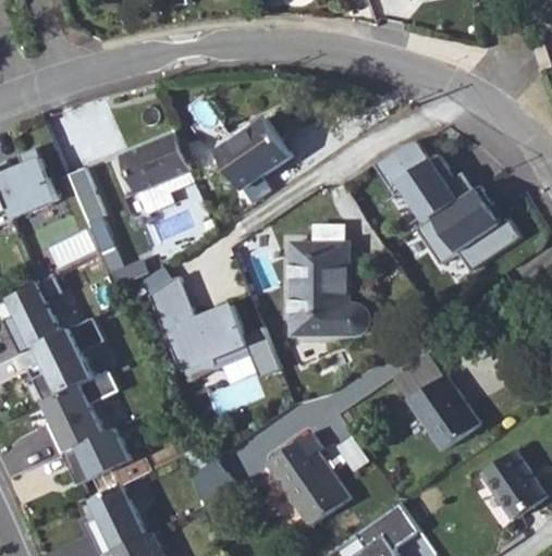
[(213,151),(237,189),(289,156),(264,118),(213,151)]
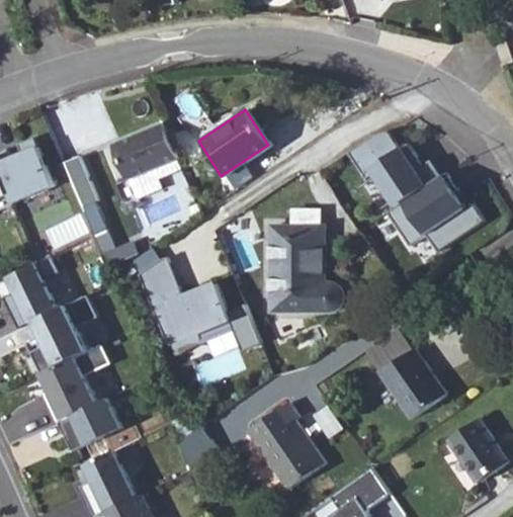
[(161,122),(112,147),(130,180),(178,156),(161,122)]
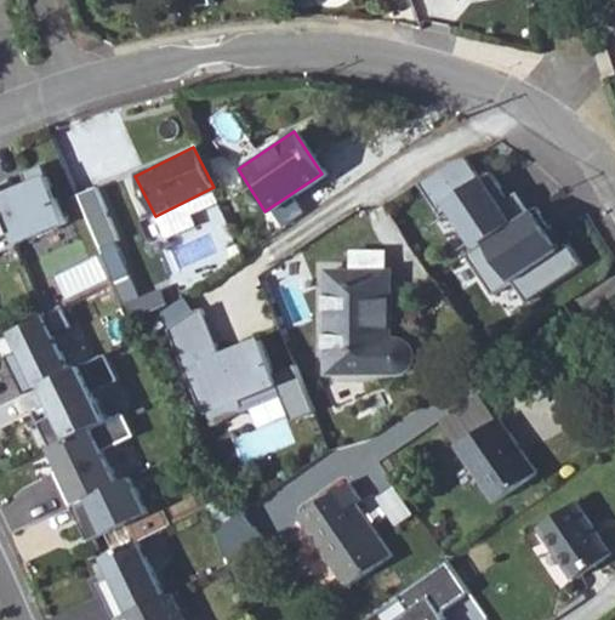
[(484,239),(516,219),(483,172),(480,174),(466,154),(450,157),(419,180),(437,206),(446,202),(474,245),(484,239)]
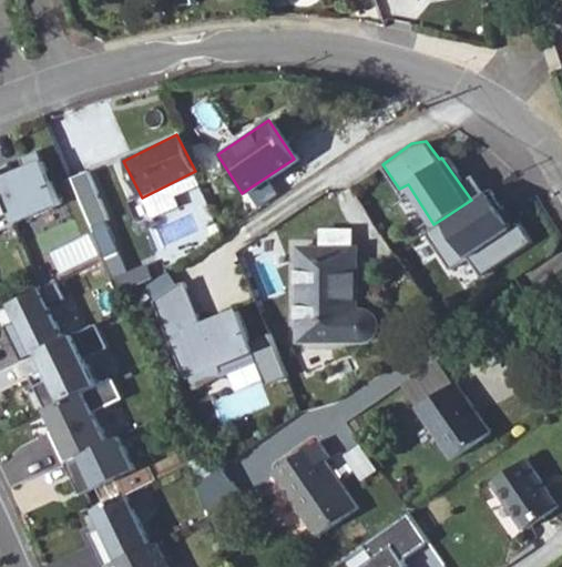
[(4,162),(0,163),(0,198),(6,212),(10,222),(55,203),(33,150),(16,158),(20,169),(9,173),(4,162)]
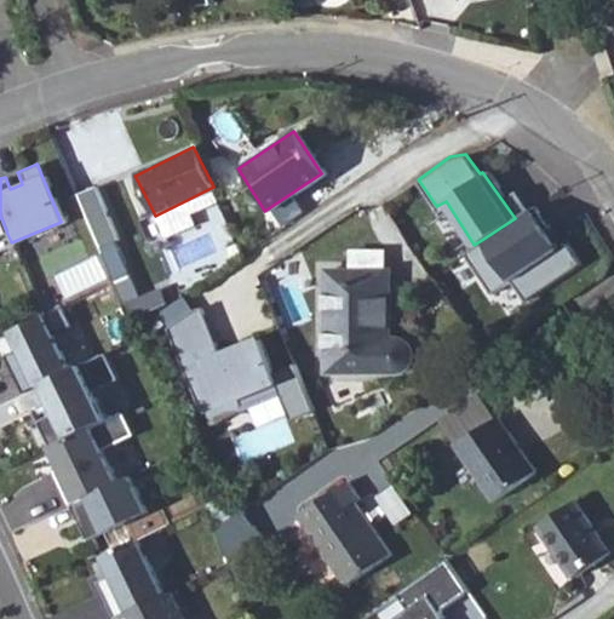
[(97,181),(76,190),(101,244),(116,235),(97,181)]
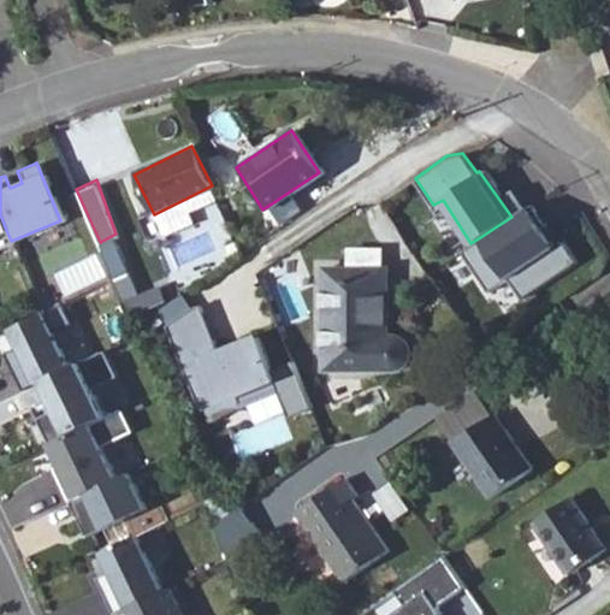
[(511,217),(480,237),(471,243),(462,249),(487,289),(509,278),(522,297),(576,261),(562,241),(555,244),(528,206),(511,217)]
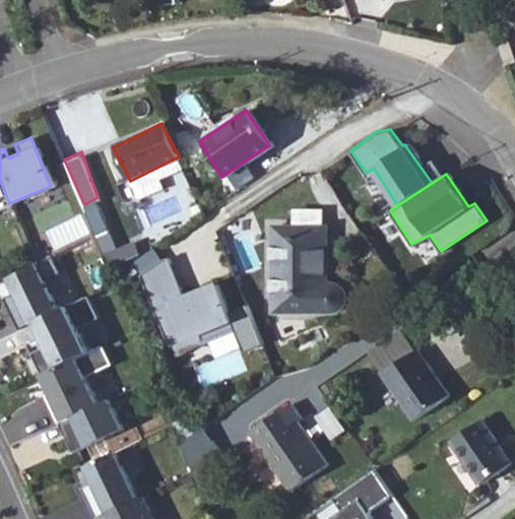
[(270,312),(328,313),(340,306),(343,295),(338,285),(325,282),(324,226),(270,226),(270,312)]
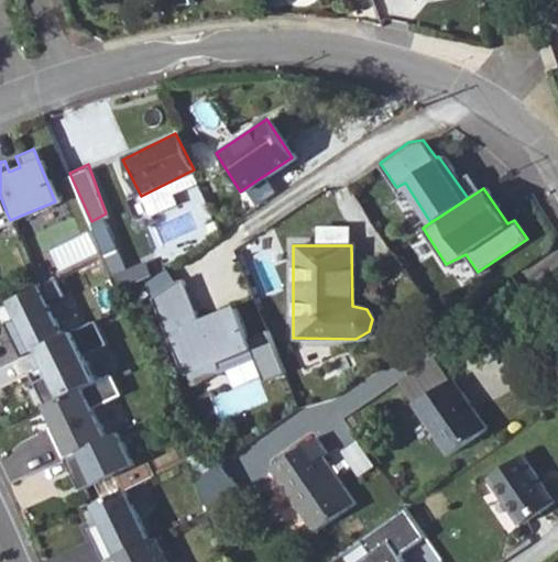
[(105,251),(117,285),(148,274),(144,263),(124,270),(117,246),(105,251)]
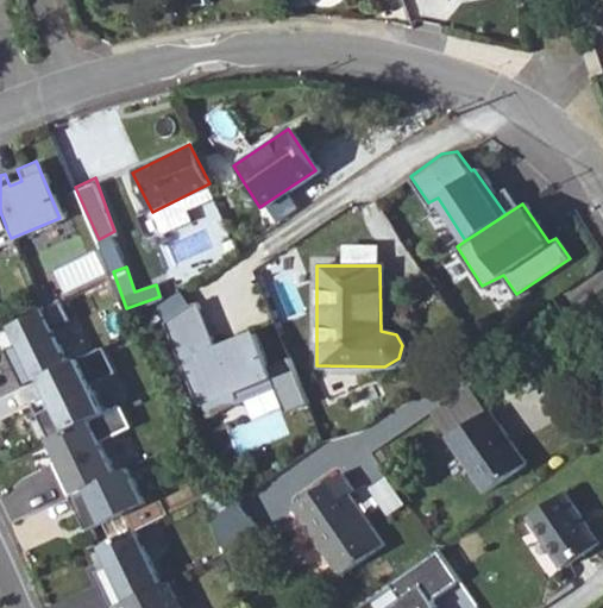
[(307,400),(288,356),(270,363),(255,328),(196,352),(192,337),(207,328),(194,299),(163,318),(199,403),(271,376),(286,409),(307,400)]
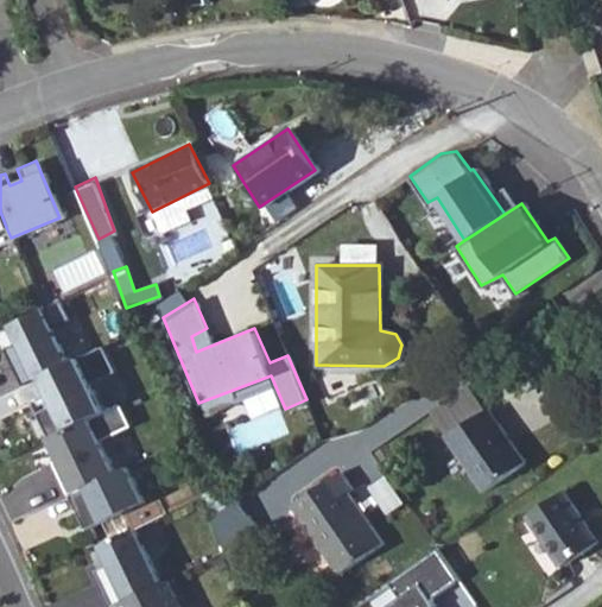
[(57,299),(5,324),(13,341),(0,348),(17,385),(35,375),(64,361),(48,328),(67,318),(57,299)]
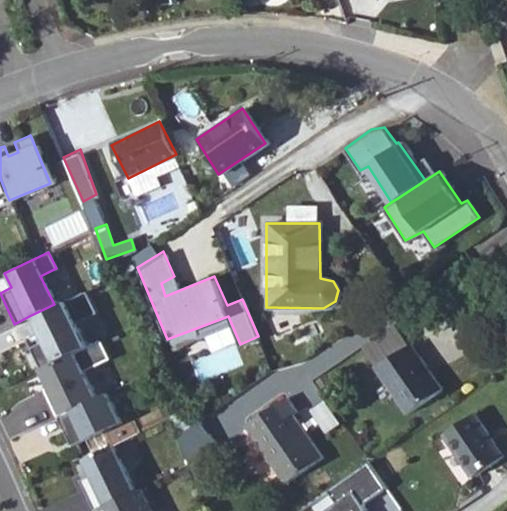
[(54,304),(29,316),(36,331),(22,338),(37,368),(84,345),(73,322),(94,312),(84,290),(54,304)]
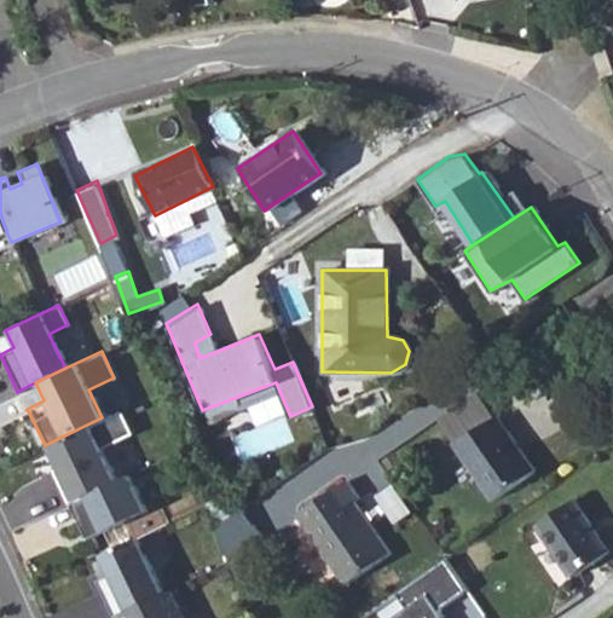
[(473,390),(434,415),(452,443),(491,416),(473,390)]
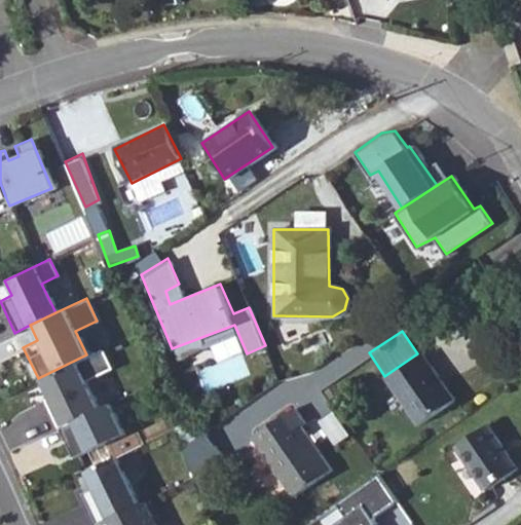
[(86,354),(38,378),(46,397),(41,399),(54,427),(96,407),(83,380),(110,367),(101,348),(86,354)]
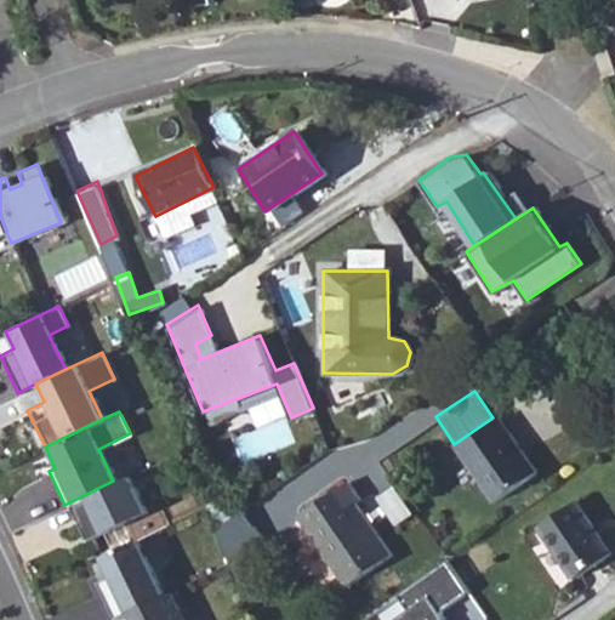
[(454,444),(490,500),(533,472),(493,417),(454,444)]
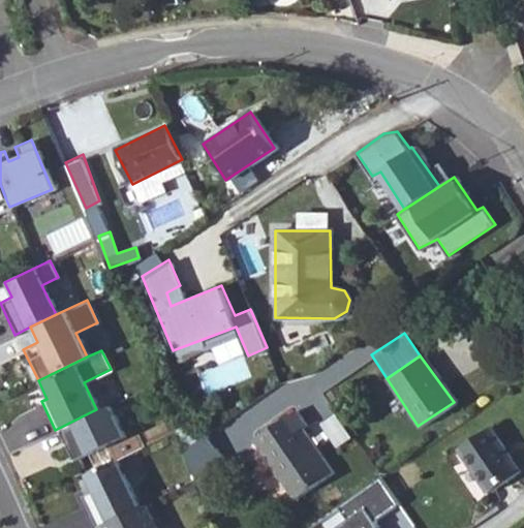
[(96,409),(55,430),(69,460),(121,435),(106,405),(96,409)]
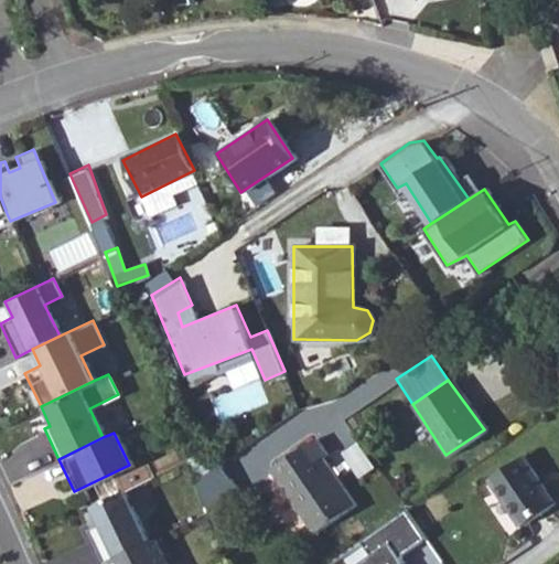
[(265,469),(309,533),(351,506),(318,457),(322,454),(312,438),(265,469)]
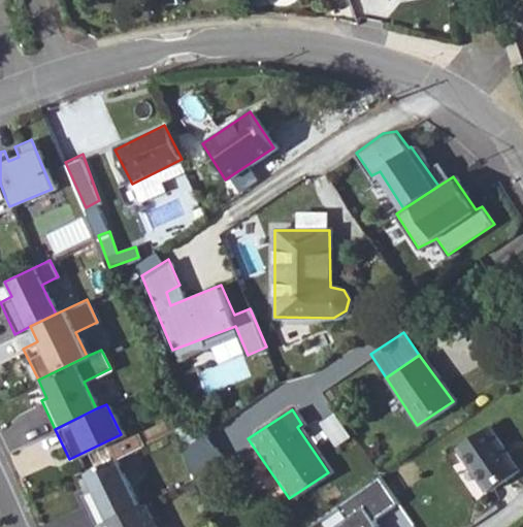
[(455,447),(484,491),(515,470),(485,427),(455,447)]
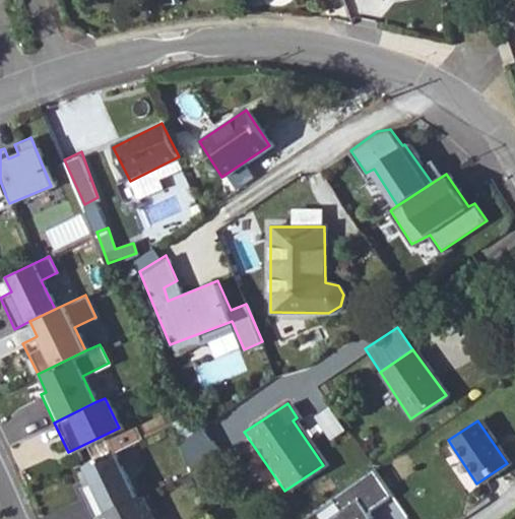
[(176,443),(186,466),(214,447),(200,426),(176,443)]
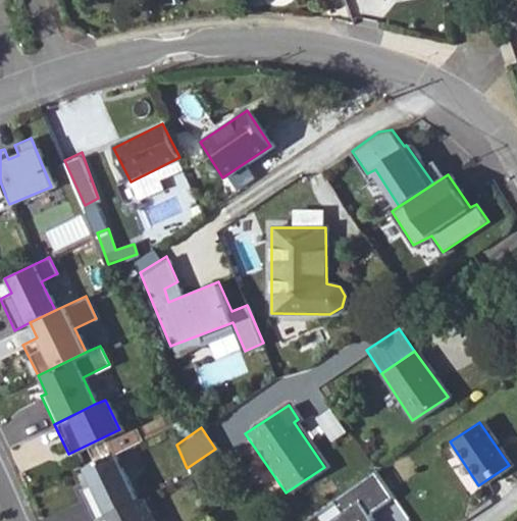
[(222,460),(215,449),(187,468),(192,480),(222,460)]
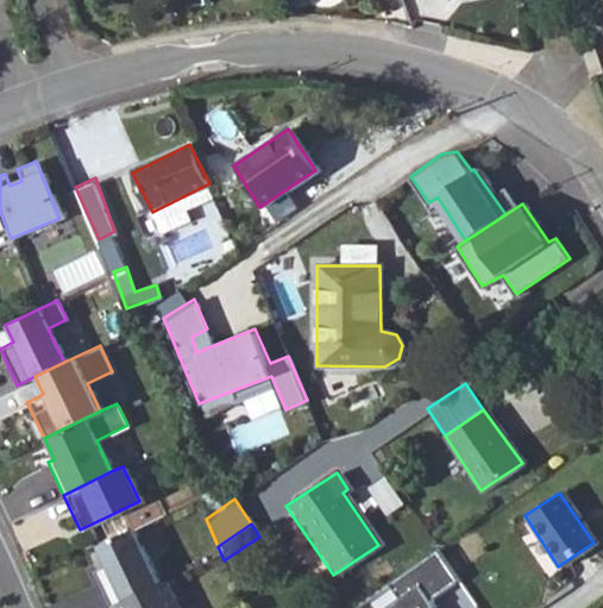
[(130,530),(96,545),(105,563),(90,570),(107,606),(155,582),(130,530)]
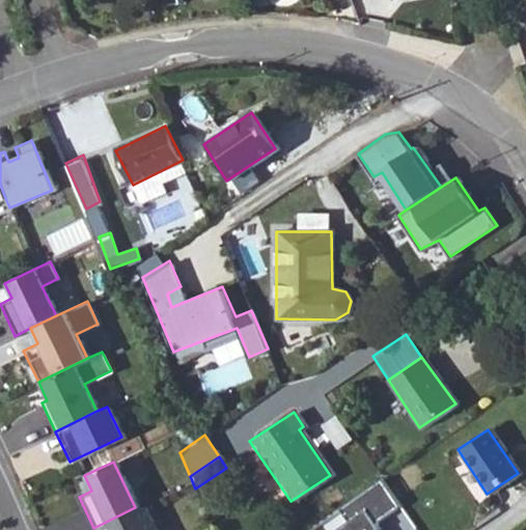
[(348,526),(340,529),(379,529),(374,524),(399,506),(378,481),(339,508),(348,526)]
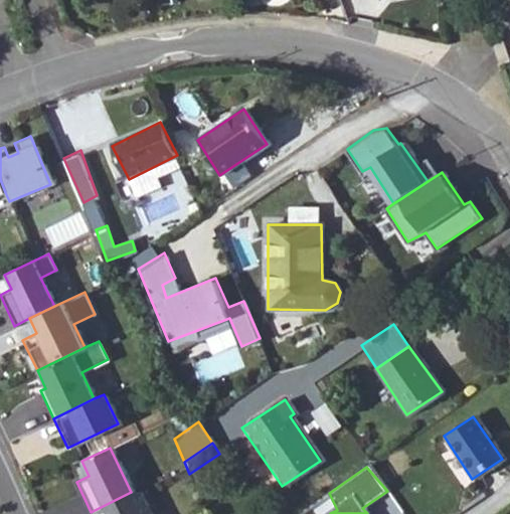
[(131,492),(91,512),(92,513),(148,513),(137,490),(131,492)]
